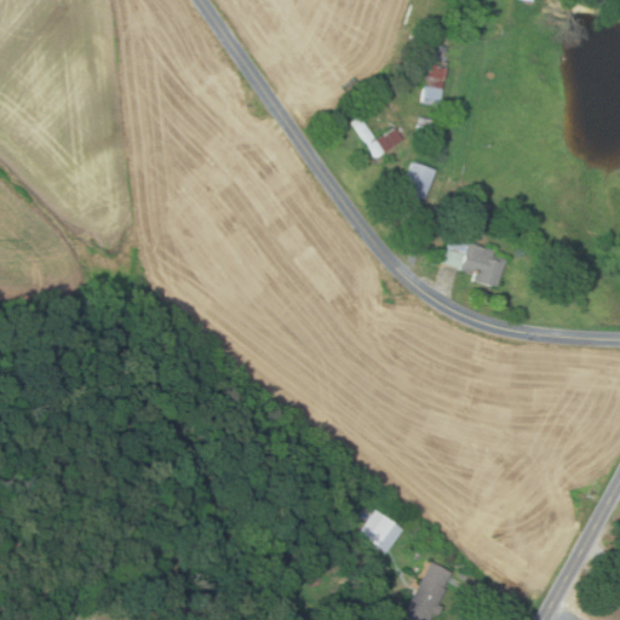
[(438,87),(423,85),(424,76),(419,76),(420,64),(441,67),(438,87)]
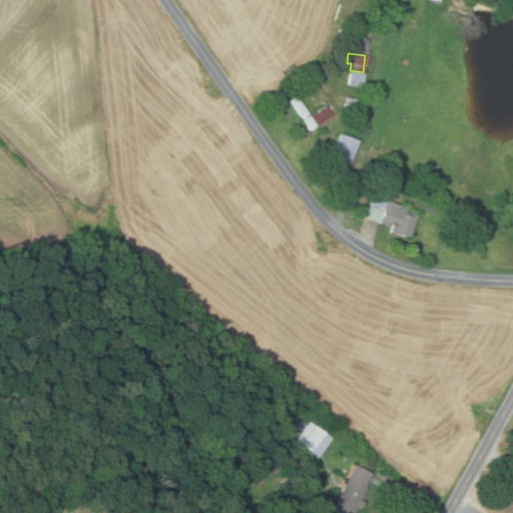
[(362,87),(346,85),(348,72),(363,74),(362,87)]
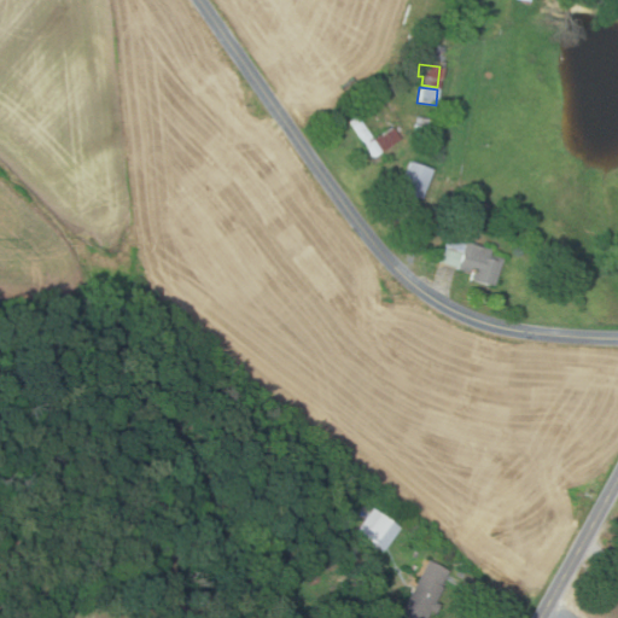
[(371,157),(348,122),(356,116),(372,139),(390,127),(398,139),(371,157)]
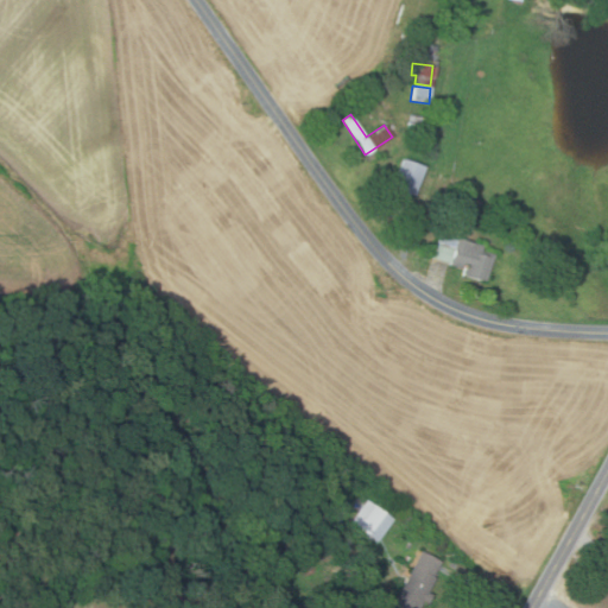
[(423,168),(412,197),(391,189),(401,159),(423,168)]
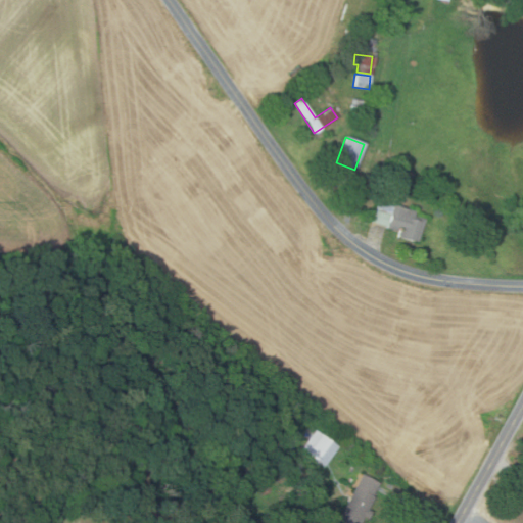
[(379,200),(416,212),(415,217),(426,220),(418,242),(398,235),(400,231),(372,222),(379,200)]
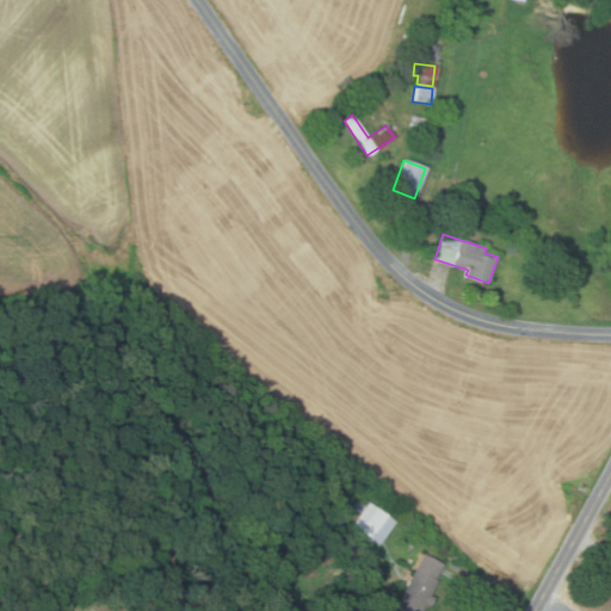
[(377,543),(350,524),(365,501),(394,520),(377,543)]
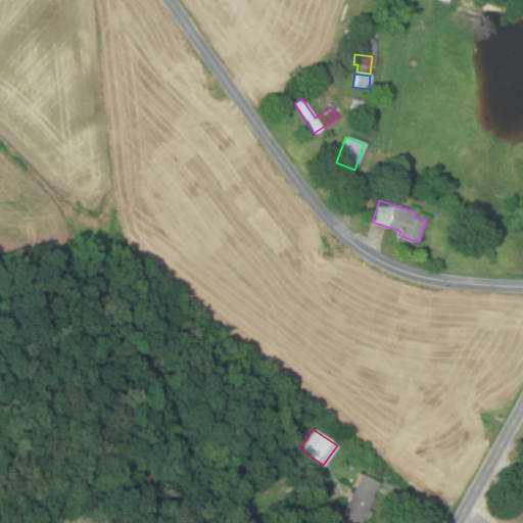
[(283,456),(278,461),(273,457),(278,450),(283,456)]
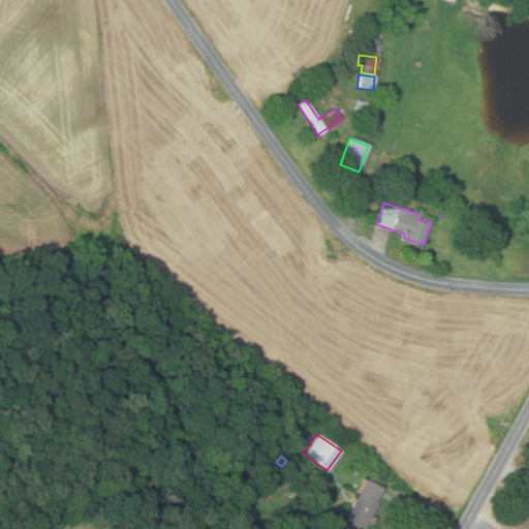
[(361,528),(343,528),(339,527),(364,478),(382,488),(361,528)]
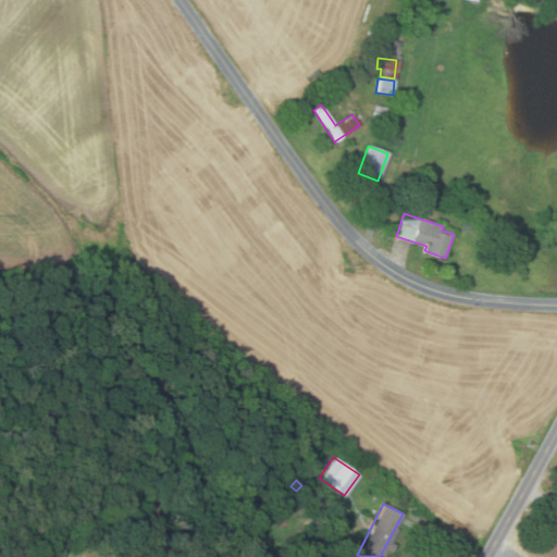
All buildings are outlined.
